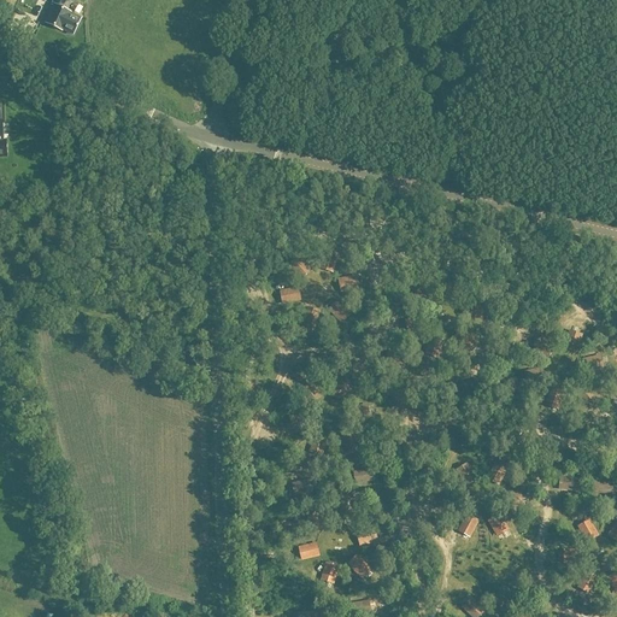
[(62,29),(74,35),(80,19),(69,15),(69,13),(60,9),(64,0),(53,0),(52,6),(54,6),(46,24),(62,31),(62,29)]
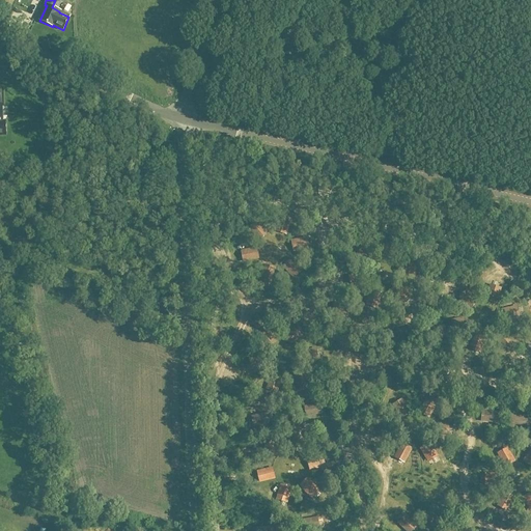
[(279,220),(276,232),(285,235),(289,223),(279,220)]
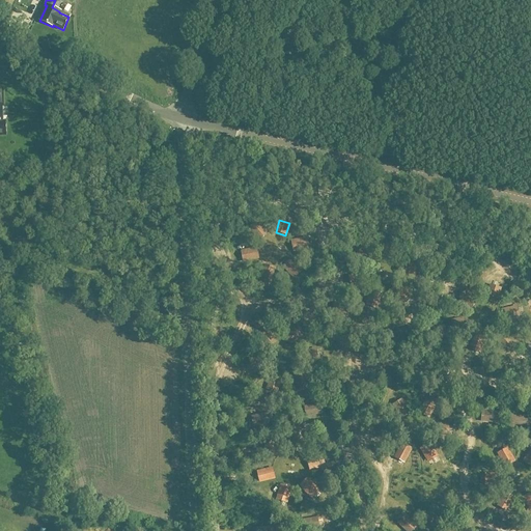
[(259,241),(267,234),(258,225),(251,231),(259,241)]
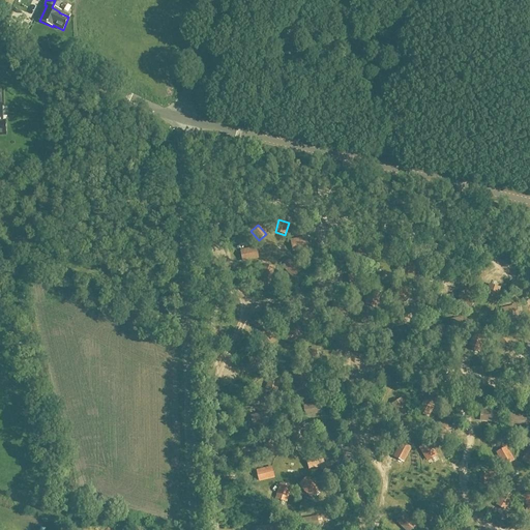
[(303,239),(291,241),(293,252),(305,249),(303,239)]
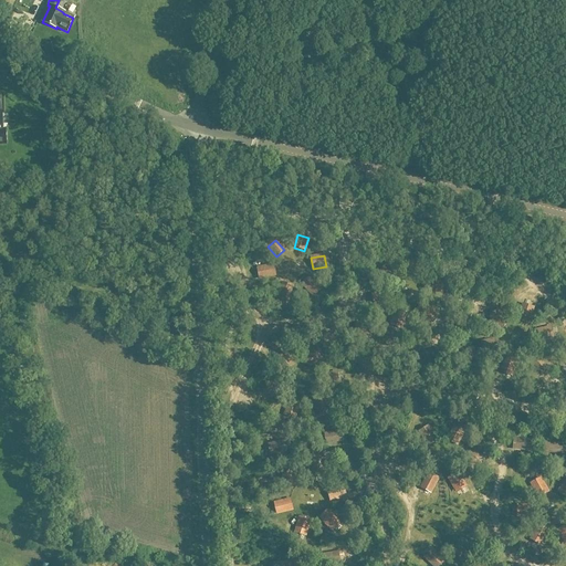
[(411,261),(407,274),(418,278),(422,265),(411,261)]
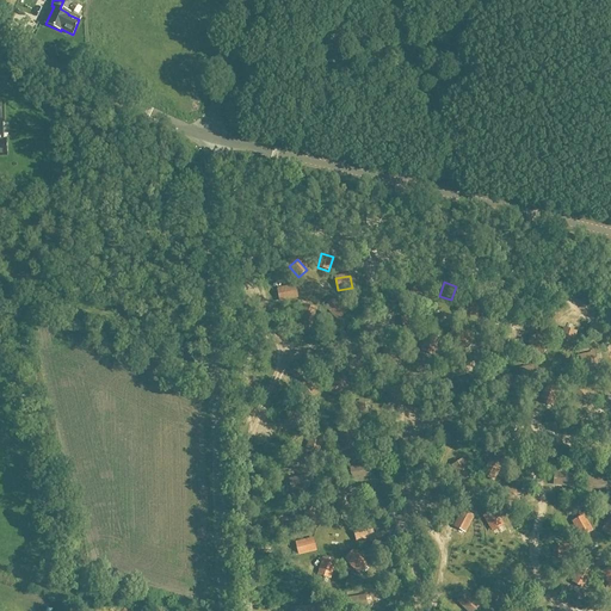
[(297,298),(295,287),(281,290),(283,301),(297,298)]
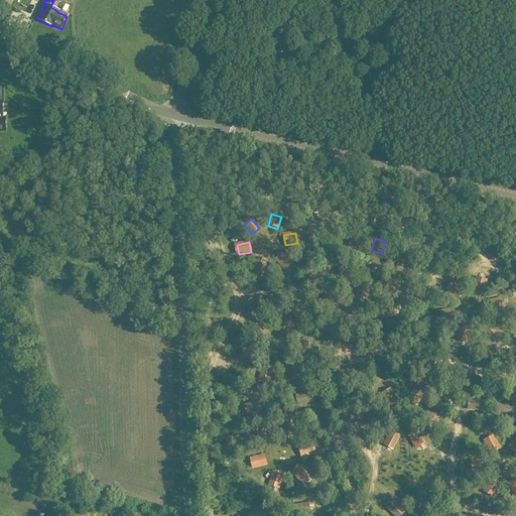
[(434,257),(439,249),(429,242),(423,250),(434,257)]
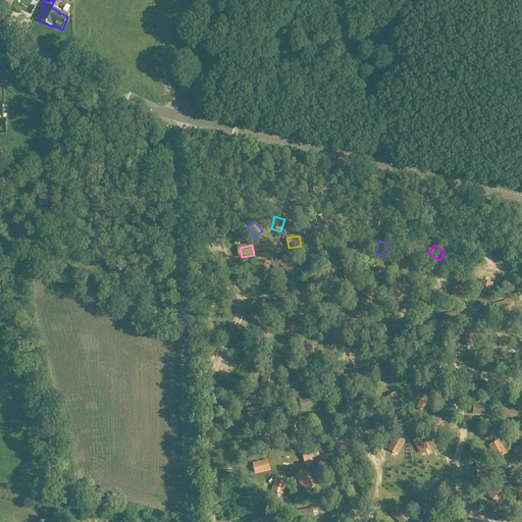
[(360,262),(368,255),(360,246),(352,253),(360,262)]
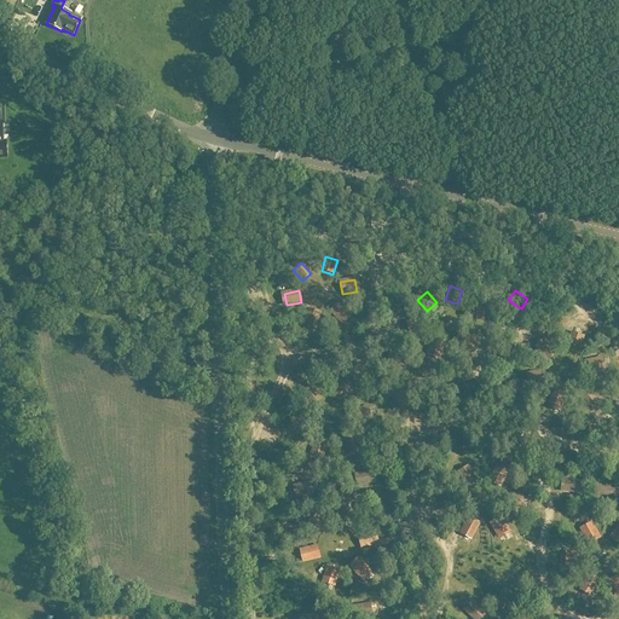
[(348,314),(339,304),(330,312),(340,323),(348,314)]
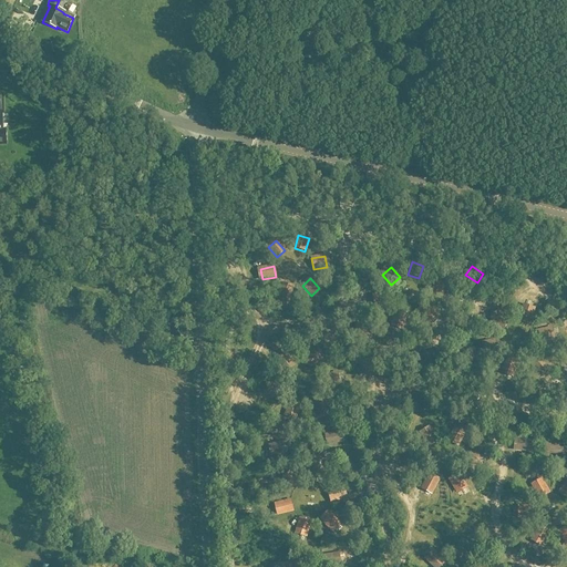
[(437,282),(424,285),(426,296),(440,294),(437,282)]
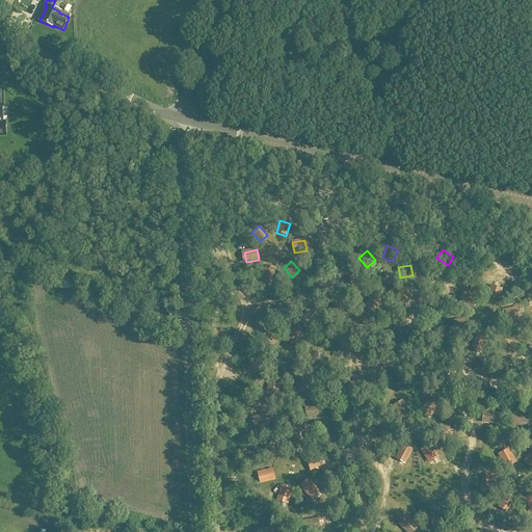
[(275,269),(265,266),(261,278),(271,282),(275,269)]
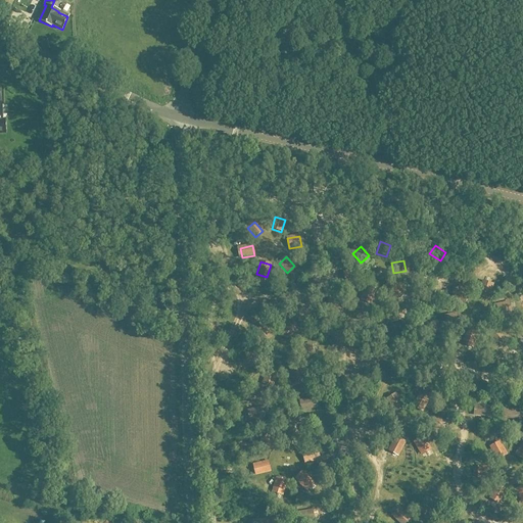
[(361,280),(359,270),(346,273),(348,283),(361,280)]
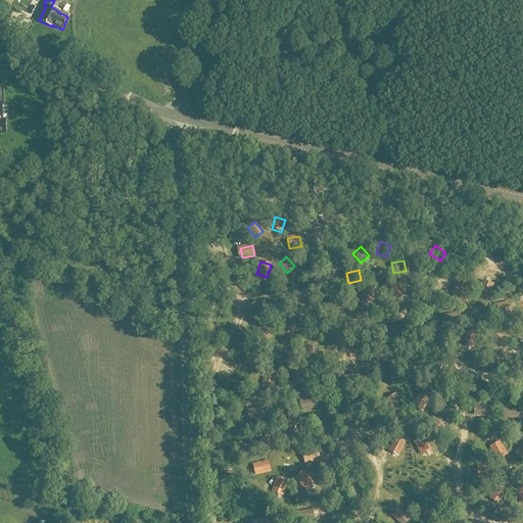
[(391,281),(384,288),(392,297),(399,290),(391,281)]
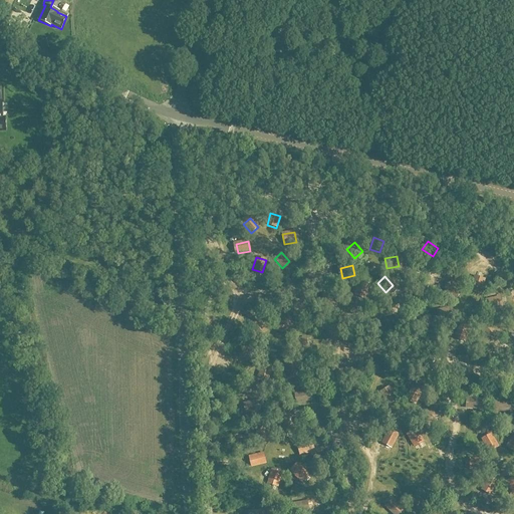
[(474,280),(470,291),(480,294),(483,283),(474,280)]
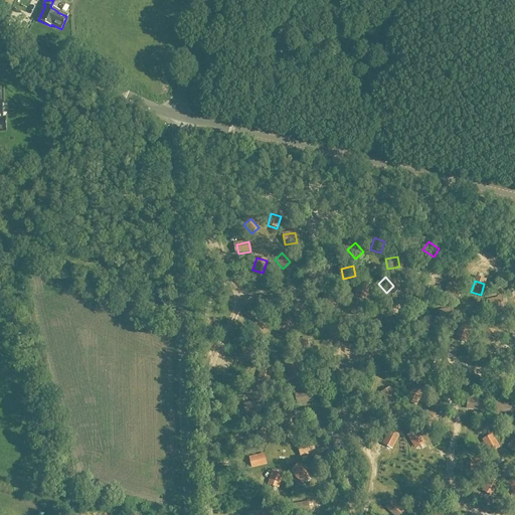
[(369,285),(360,282),(356,294),(365,297),(369,285)]
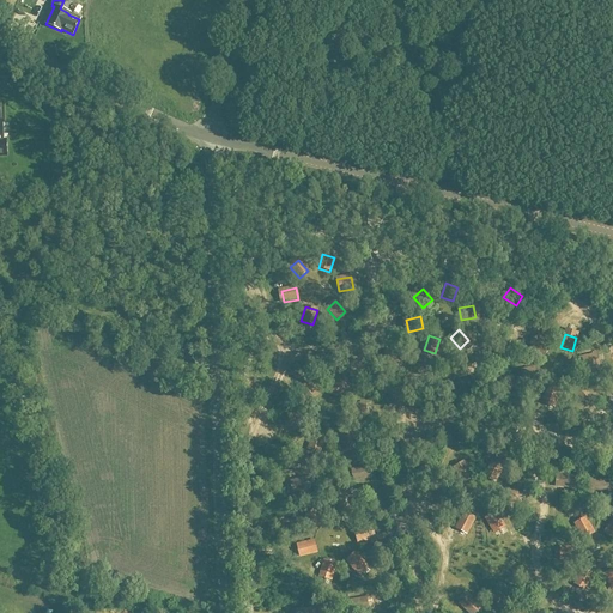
[(532,347),(542,358),(551,350),(541,339),(532,347)]
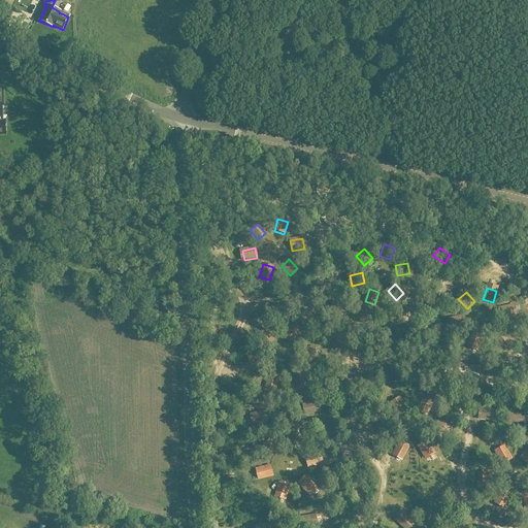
[(347,315),(338,305),(330,311),(338,321),(347,315)]
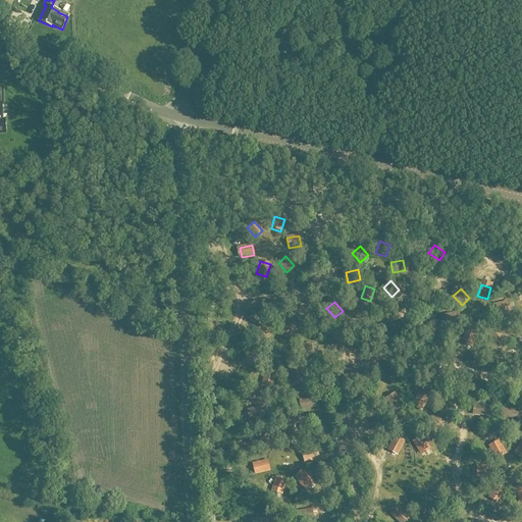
[(507,313),(505,303),(492,306),(494,315),(507,313)]
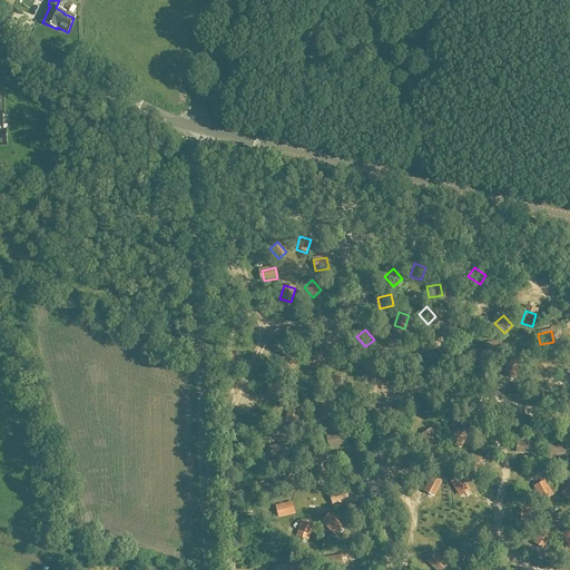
[(503,353),(501,342),(488,344),(490,355),(503,353)]
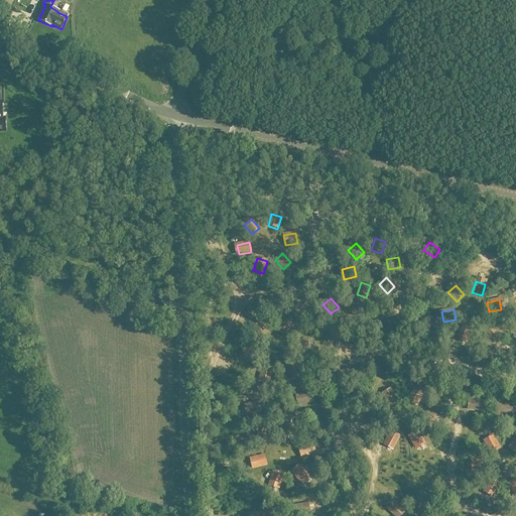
[(399,318),(387,321),(390,332),(402,329),(399,318)]
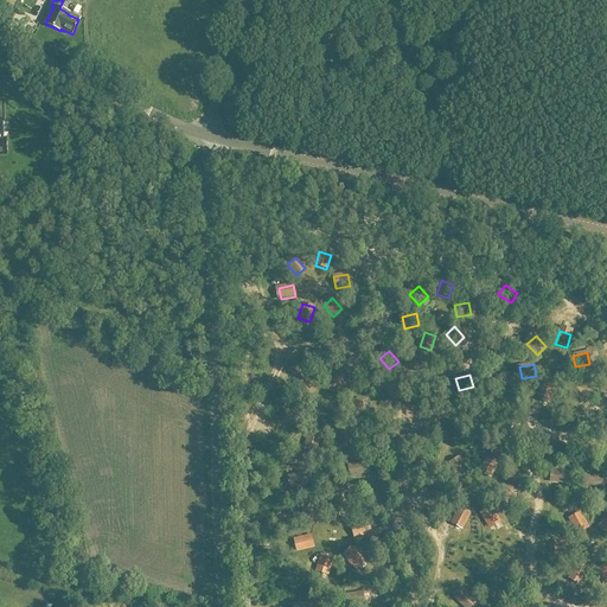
[(331,377),(326,391),(337,395),(342,382),(331,377)]
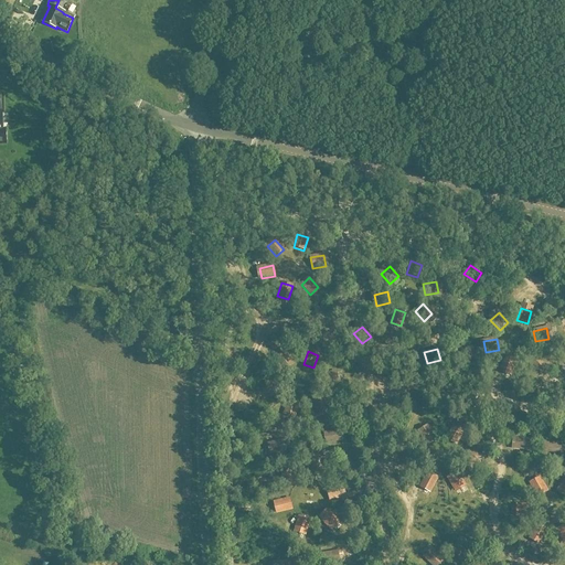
[(524,358),(533,368),(542,361),(533,351),(524,358)]
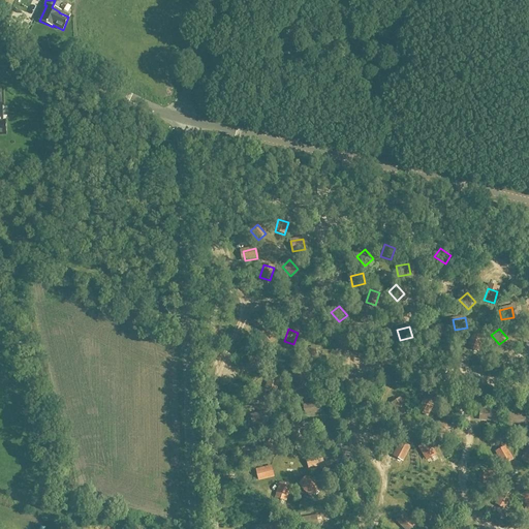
[(268,348),(275,342),(268,332),(259,339),(268,348)]
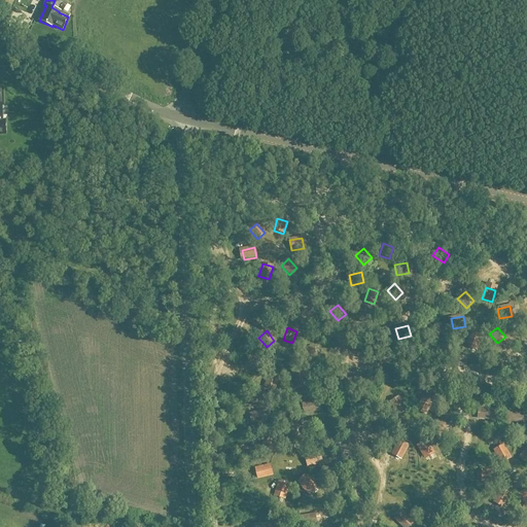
[(481,336),(471,332),(467,345),(477,348),(481,336)]
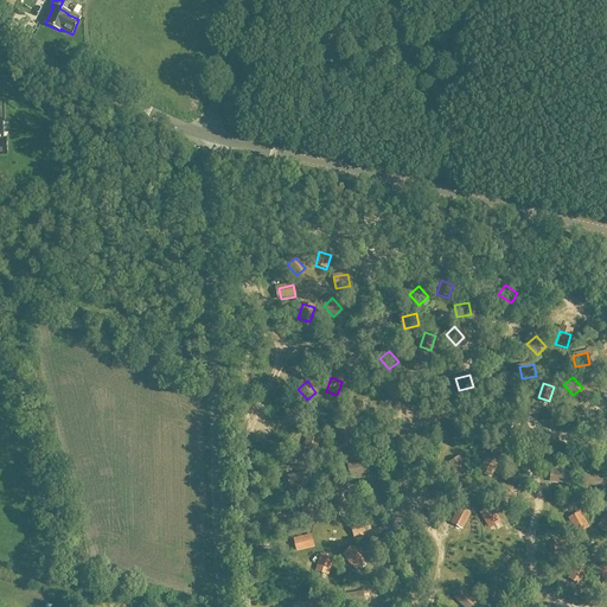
[(357,401),(343,403),(345,415),(359,413),(357,401)]
